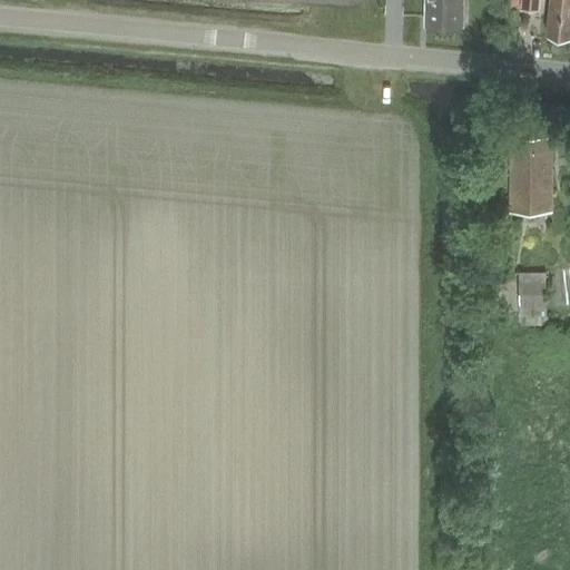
[(423,0),(424,22),(462,22),(461,0),(423,0)]
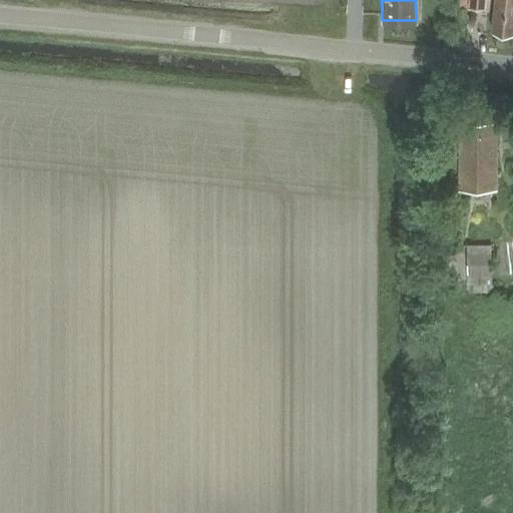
[(484,9),(485,0),(466,0),(466,7),(484,9)]
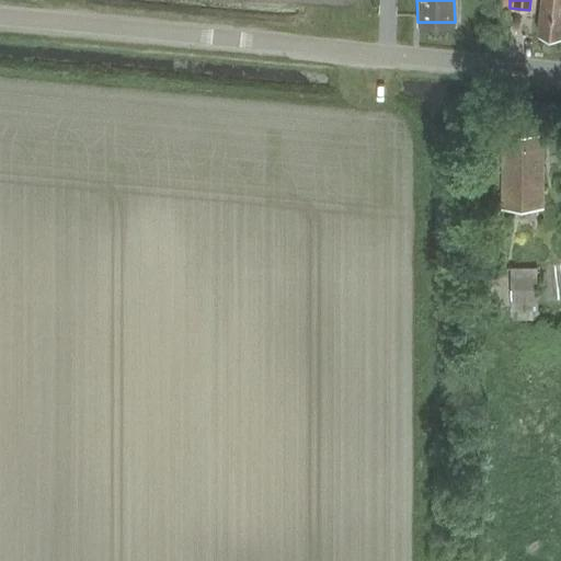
[(560,0),(540,0),(537,33),(560,35),(560,0)]
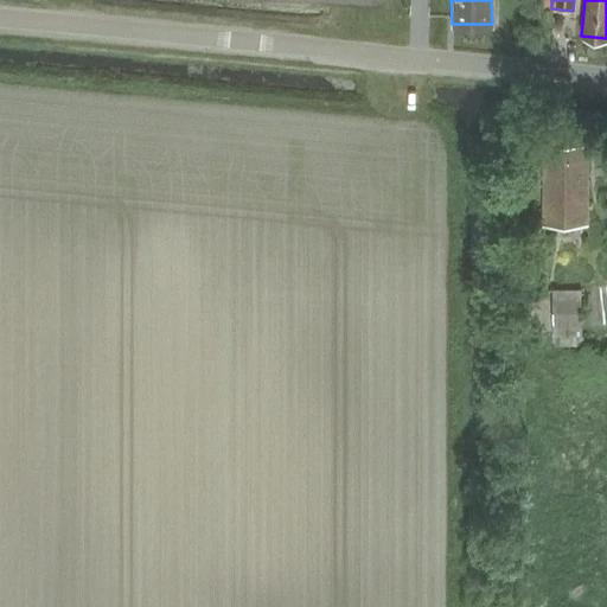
[(587,224),(587,152),(579,152),(579,144),(545,144),(544,224),(587,224)]
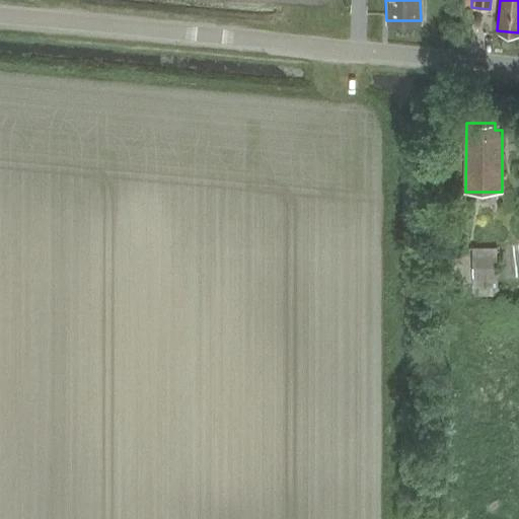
[(499,295),(497,247),(473,247),(474,295),(499,295)]
